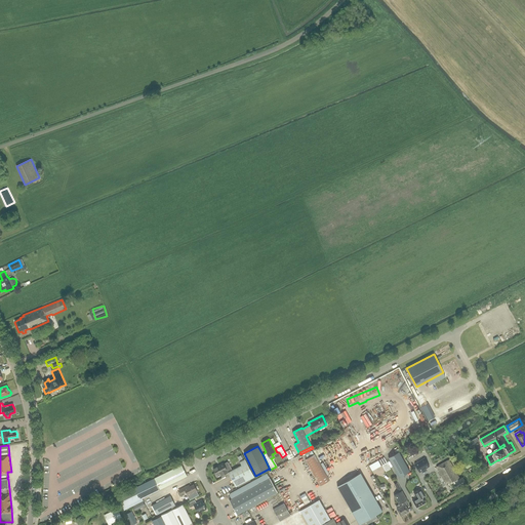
[(399,451),(389,457),(399,478),(410,472),(399,451)]
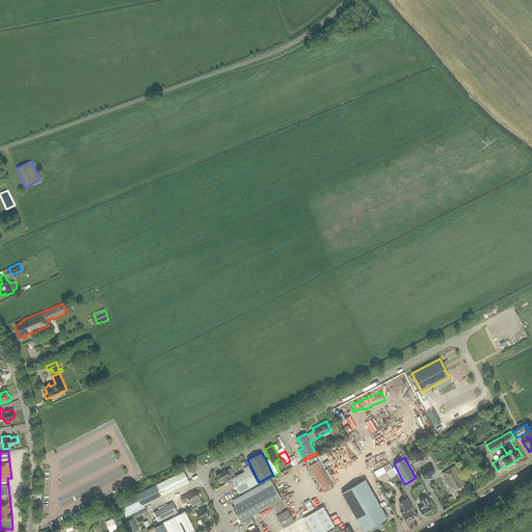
[(309,466),(324,493),(335,486),(319,460),(309,466)]
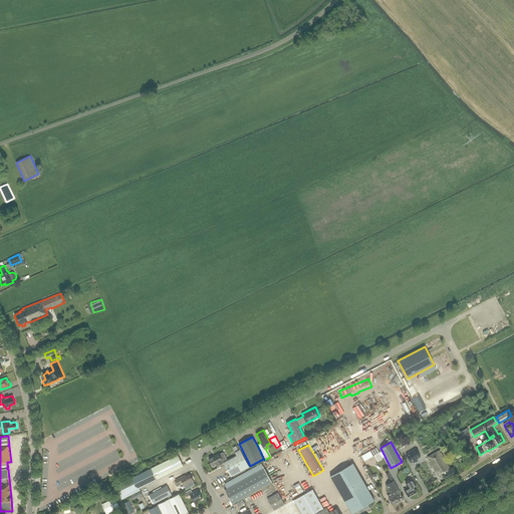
[(363,454),(365,460),(376,456),(378,461),(383,459),(378,447),(363,454)]
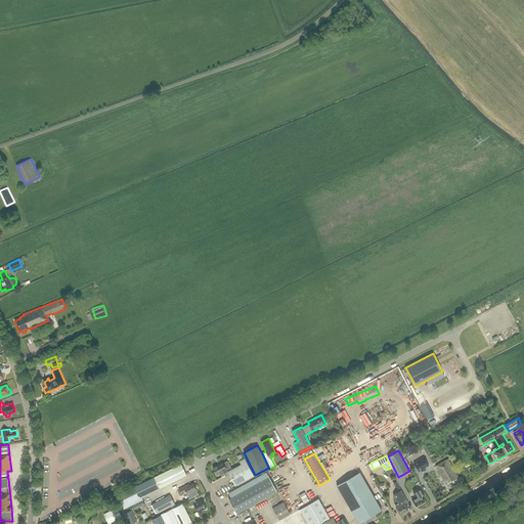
[(424,457),(413,463),(420,472),(429,466),(424,457)]
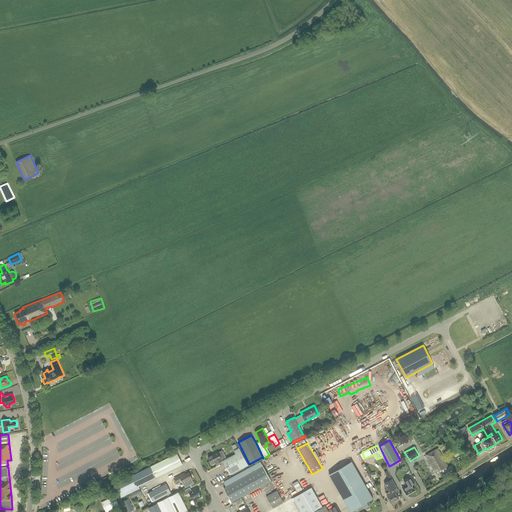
[(444,478),(454,471),(451,465),(448,467),(438,448),(426,455),(435,471),(439,469),(444,478)]
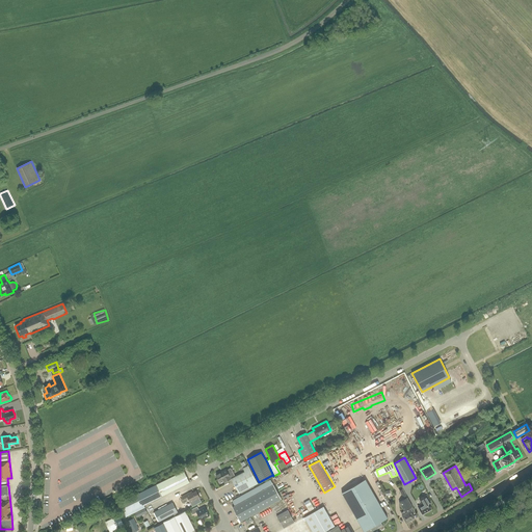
[(220,481),(223,480),(224,482),(231,479),(237,489),(239,494),(258,484),(255,480),(249,470),(235,477),(231,468),(227,470),(216,475),(220,481)]
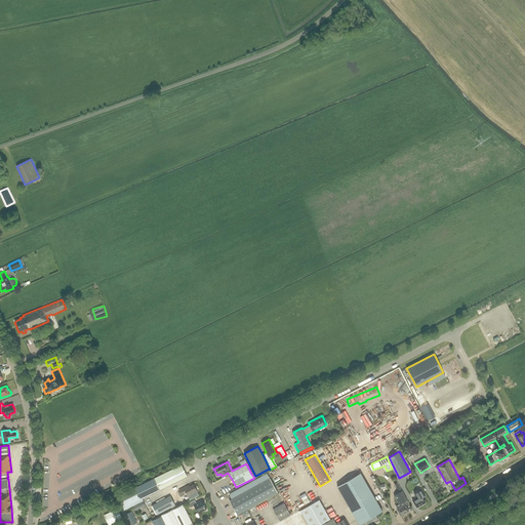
[(154,478),(117,496),(123,508),(188,475),(182,465),(154,478)]
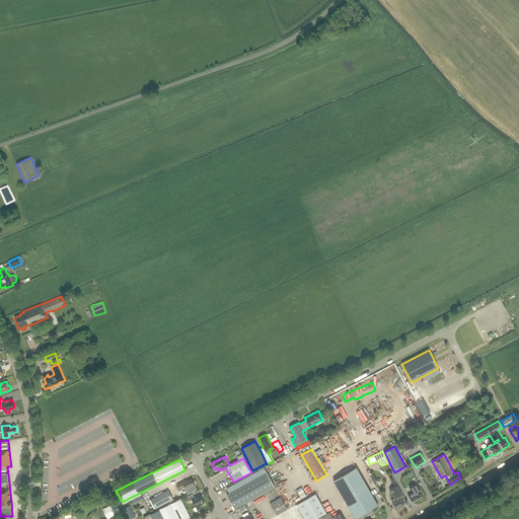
[(275,487),(267,473),(264,468),(229,488),(231,493),(227,495),(235,509),(275,487)]
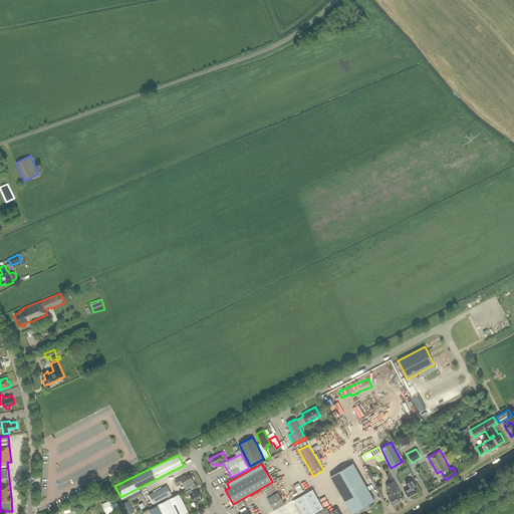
[(353,464),(331,476),(352,513),(351,513),(365,513),(364,511),(369,508),(367,504),(374,500),(353,464)]
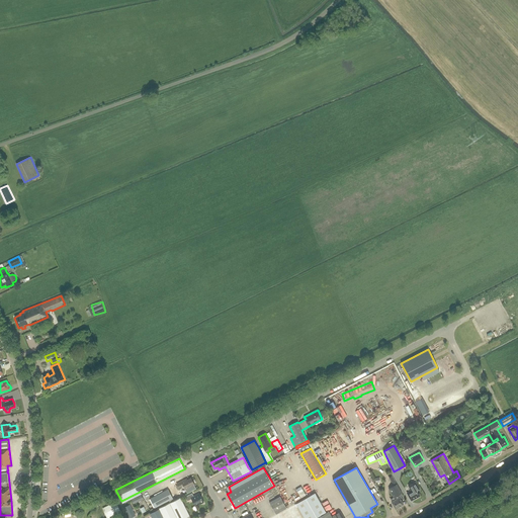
[(187,493),(191,491),(196,488),(194,485),(195,484),(191,478),(186,481),(185,480),(177,484),(177,485),(175,487),(171,486),(170,489),(176,499),(181,496),(179,493),(180,489),(183,488),(182,486),(183,486),(185,489),(187,493)]
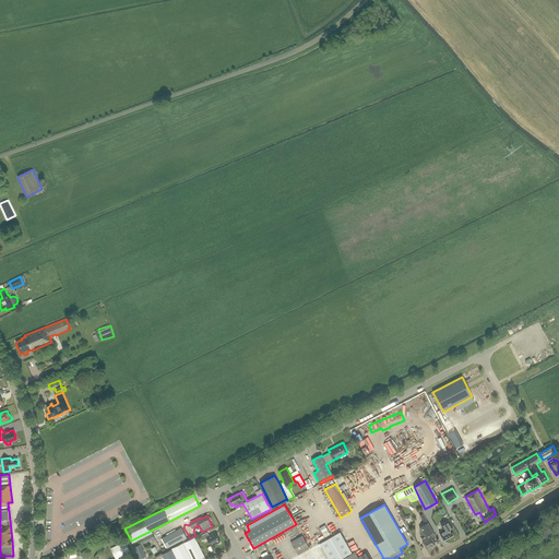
[(439,532),(444,540),(453,535),(450,530),(453,527),(448,520),(440,524),(443,530),(439,532)]
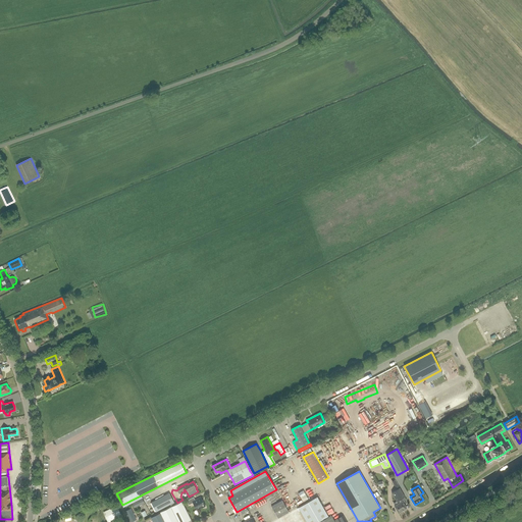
[(400,488),(392,492),(397,502),(394,503),(396,506),(395,506),(399,513),(407,508),(403,501),(403,502),(401,499),(405,497),(400,488)]
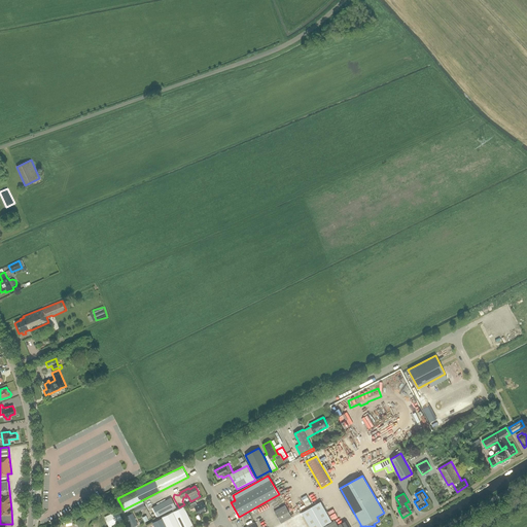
[(309,494),(304,497),(308,505),(313,503),(309,494)]
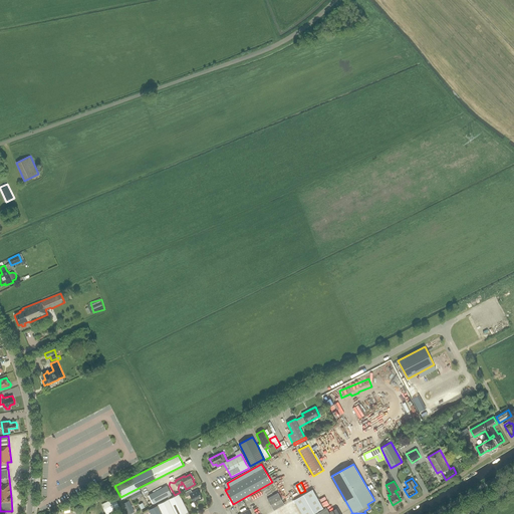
[(173,496),(172,495),(167,486),(150,495),(154,504),(168,496),(169,498),(173,496)]
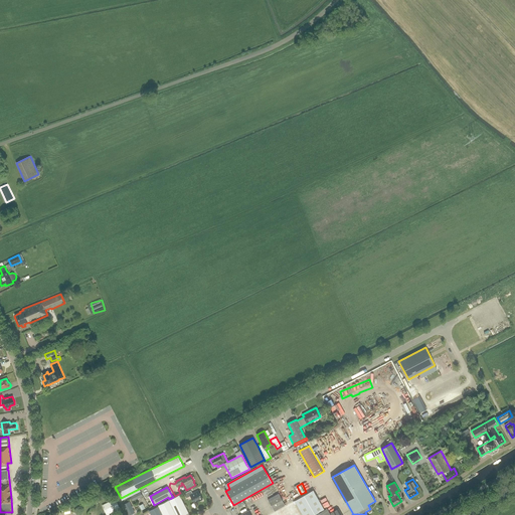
[(199,501),(203,499),(198,491),(192,494),(191,490),(184,494),(186,498),(190,496),(194,503),(199,501)]
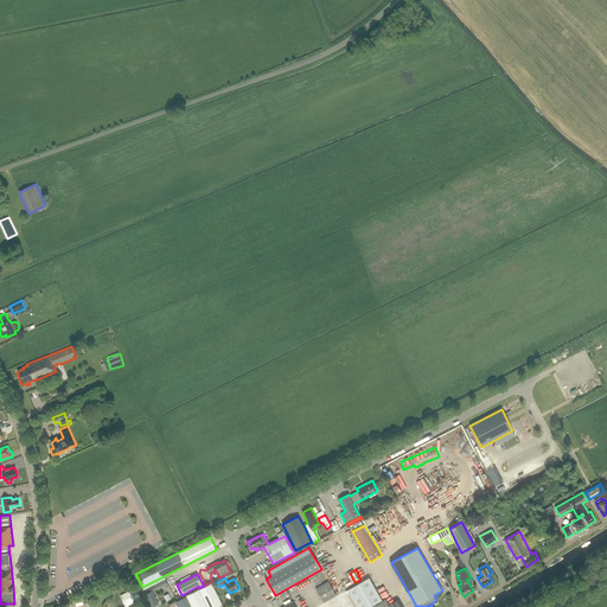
[(369,577),(347,590),(357,606),(369,606),(382,600),(369,577)]
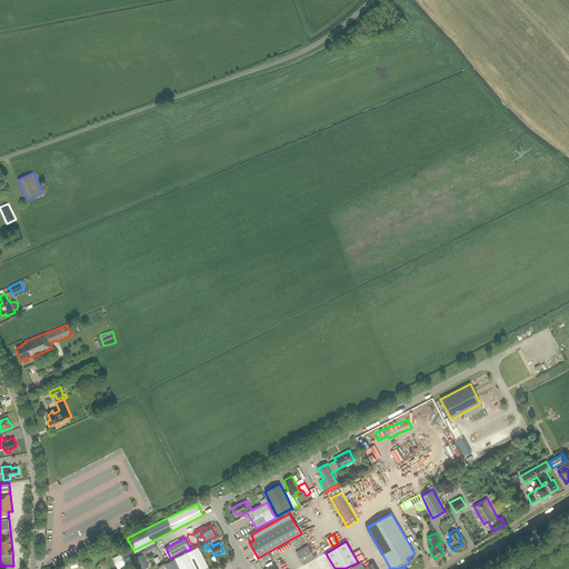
[(111,545),(100,550),(102,556),(115,550),(111,545)]
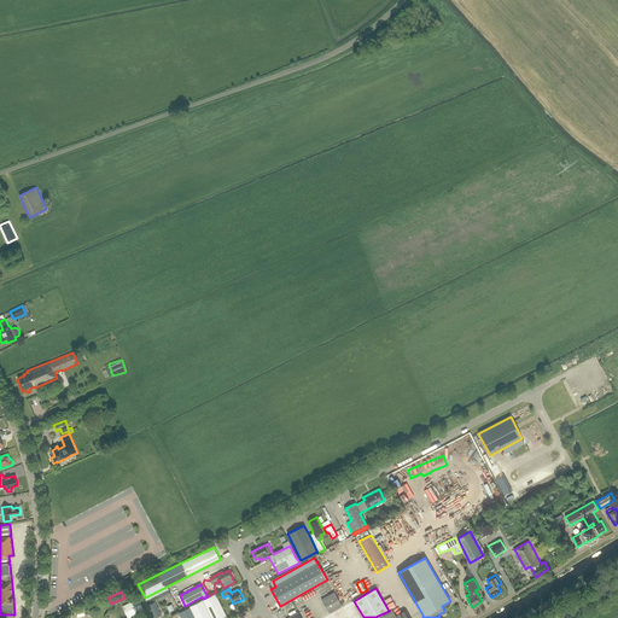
[(342,606),(334,592),(321,599),(330,613),(342,606)]
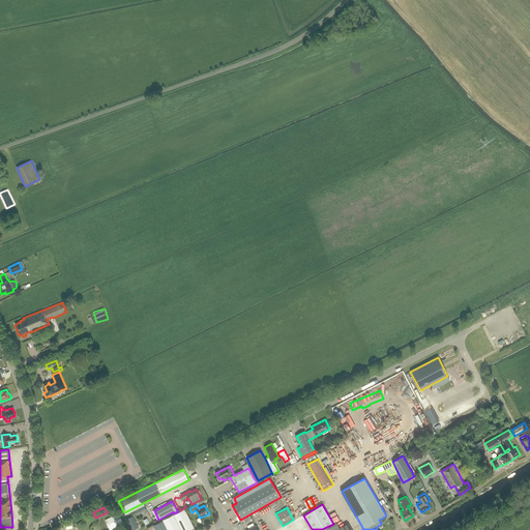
[(168,529),(187,529),(195,527),(184,509),(163,520),(168,529)]
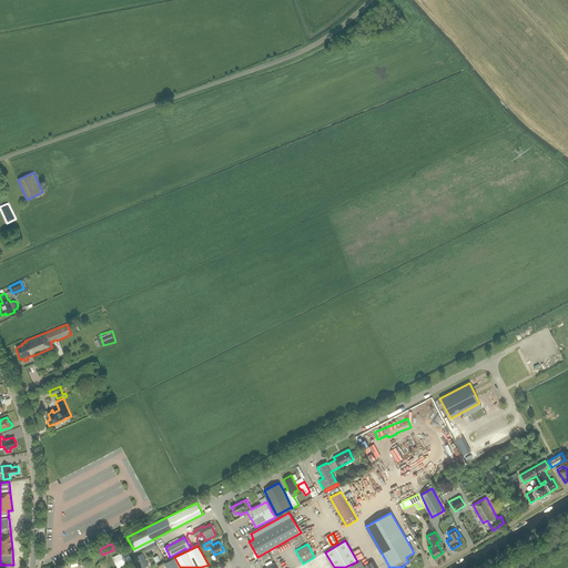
[(128,550),(112,558),(117,567),(118,567),(132,561),(128,550)]
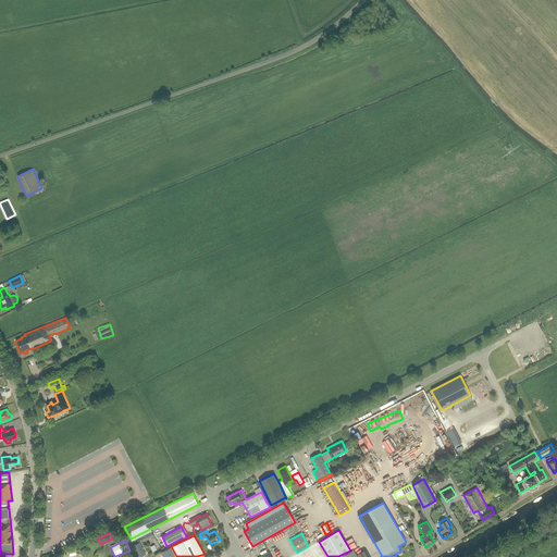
[(139,556),(146,554),(140,543),(134,546),(138,556),(139,556)]
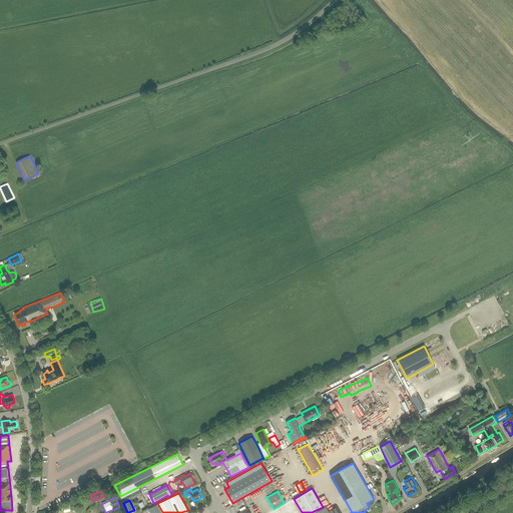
[(150,512),(161,512),(157,504),(148,509),(150,512)]
